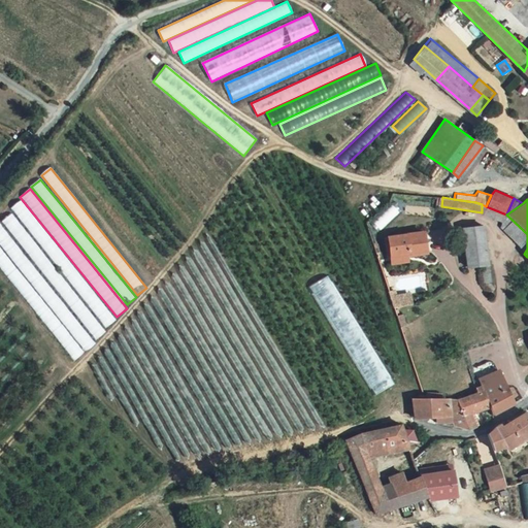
[(10,208),(106,328),(117,320),(21,200),(10,208)]
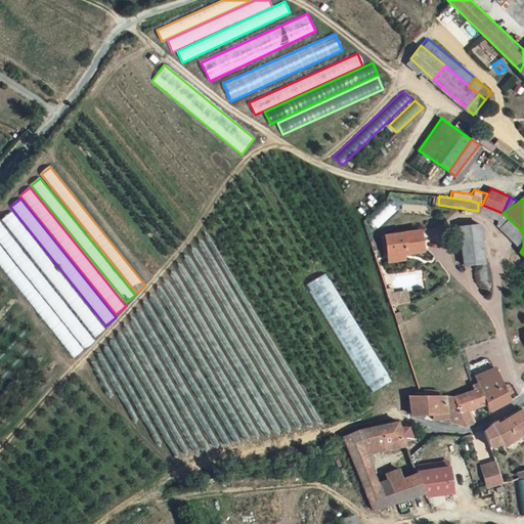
[(368,222),(376,230),(398,210),(391,202),(368,222)]
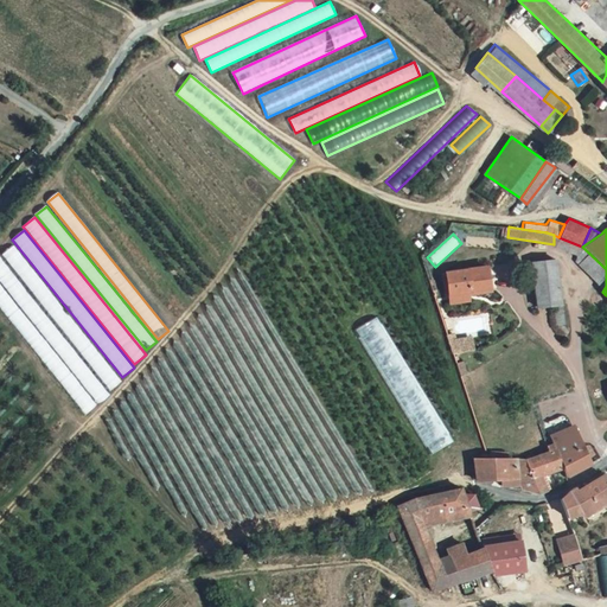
[(558,237),(554,235),(554,244),(581,257),(576,264),(602,292),(606,286),(606,269),(582,247),(558,237)]
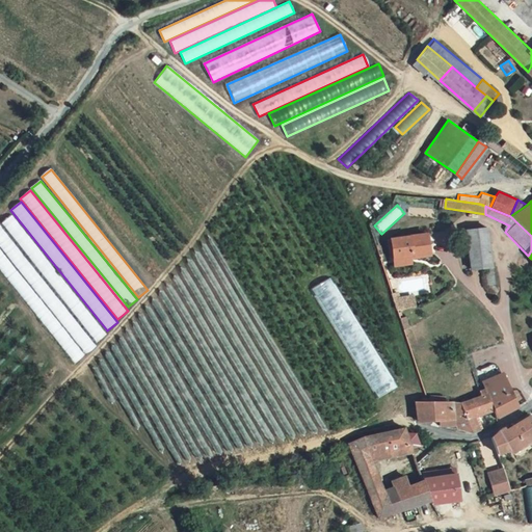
[(2,223),(97,343),(108,335),(12,215),(2,223)]
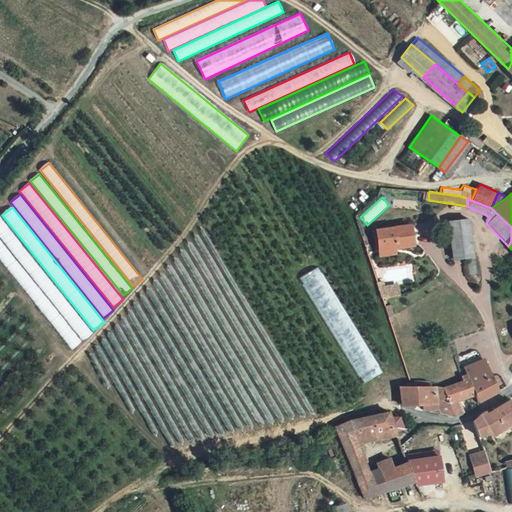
[(0,236),(83,340),(93,332),(0,216),(0,236)]
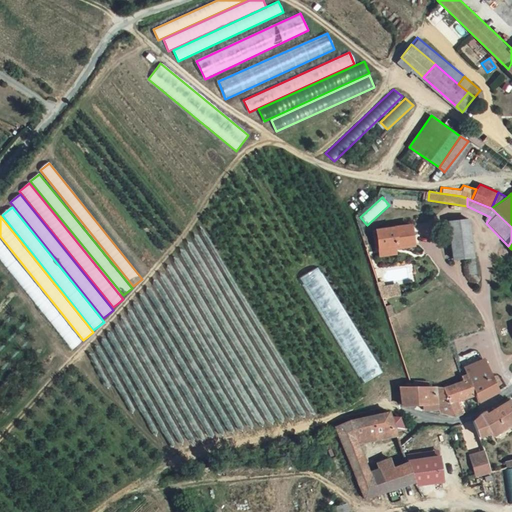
[(471,230),(469,219),(450,221),(455,257),(466,256),(469,272),(476,271),(471,230)]
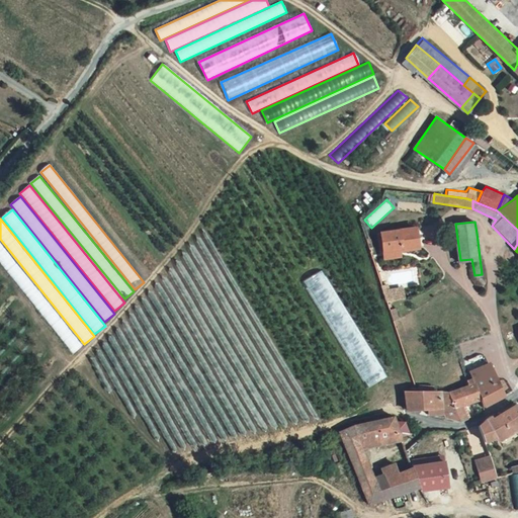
[(383,231),(385,247),(401,246),(402,248),(420,246),(419,227),(383,231)]
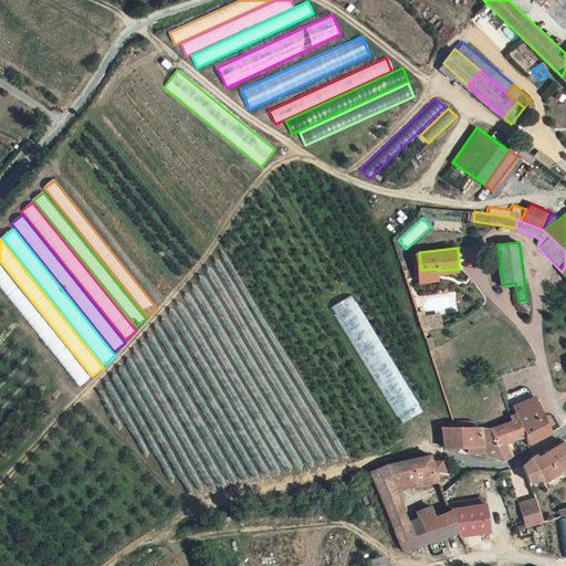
[(0,286),(80,387),(92,378),(0,264),(0,286)]
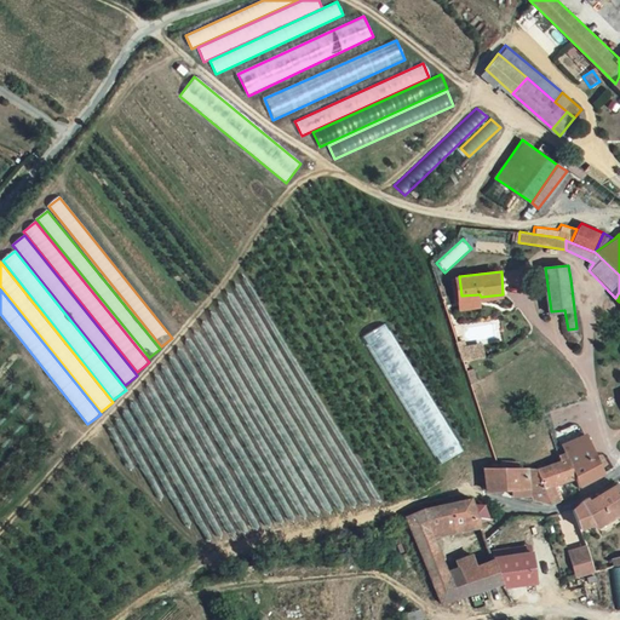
[(482,308),(481,297),(480,294),(461,296),(463,309),(482,308)]
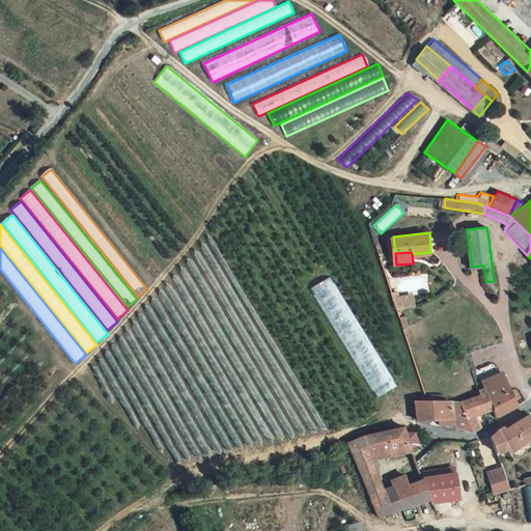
[(379,396),(395,386),(328,279),(311,289),(379,396)]
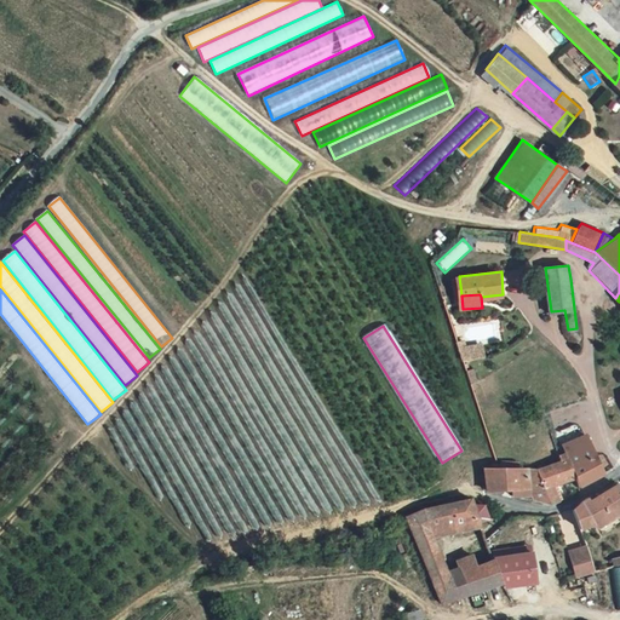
[(483,357),(480,340),(455,345),(460,363),(483,357)]
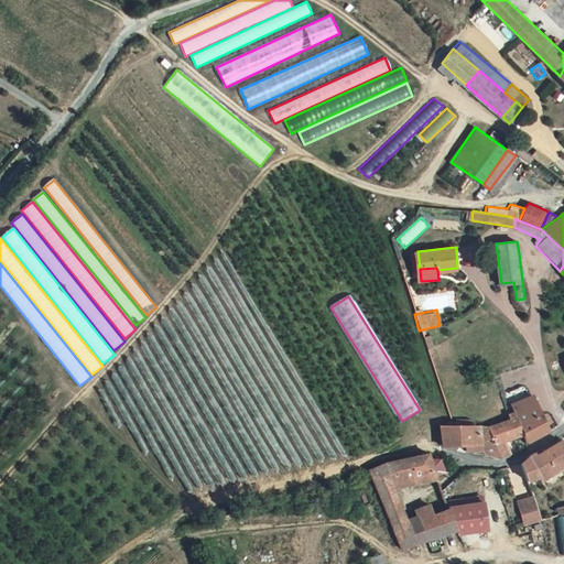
[(512,407),(516,413),(537,404),(534,398),(512,407)]
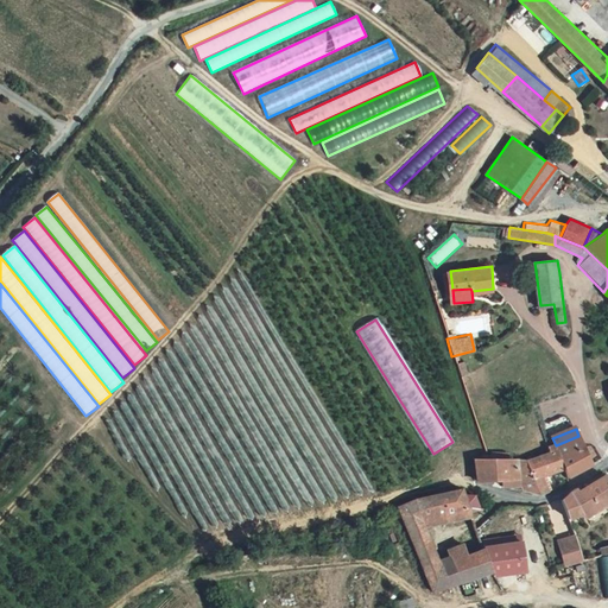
[(591,468),(578,436),(556,445),(562,470),(565,479),(591,468)]
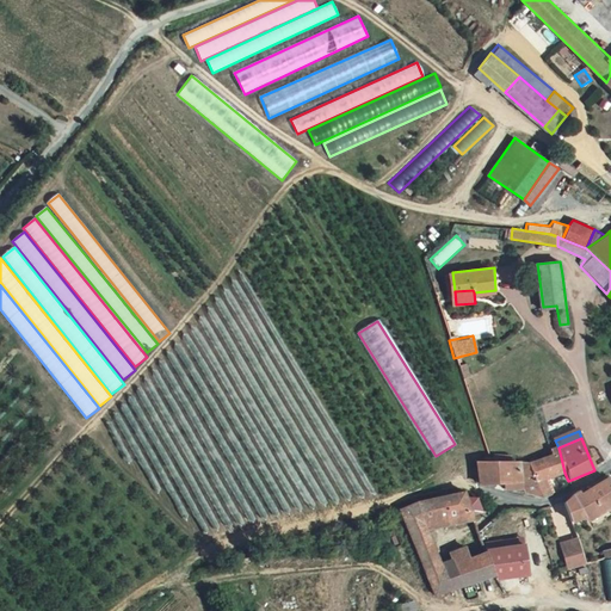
[(565,473),(559,448),(551,450),(551,455),(520,462),(523,489),(524,493),(541,498),(543,491),(538,477),(565,473)]
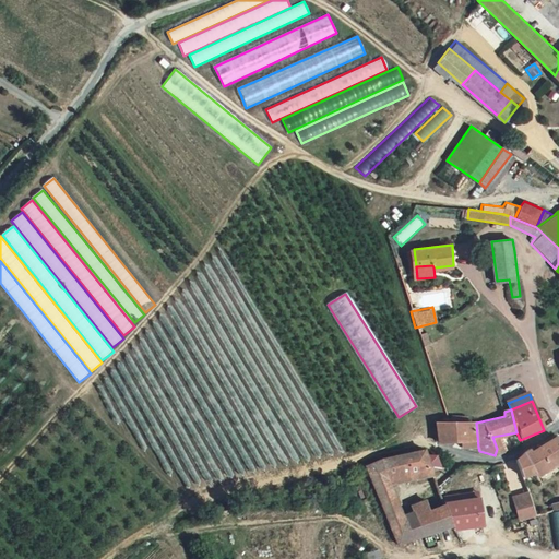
[(478,448),(476,423),(438,423),(439,441),(462,441),(463,448),(478,448)]
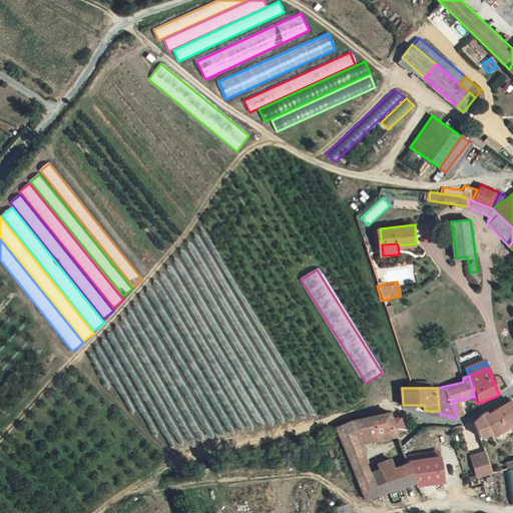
[(479,416),(485,431),(500,425),(503,431),(512,425),(512,408),(510,402),(489,413),(488,410),(479,416)]
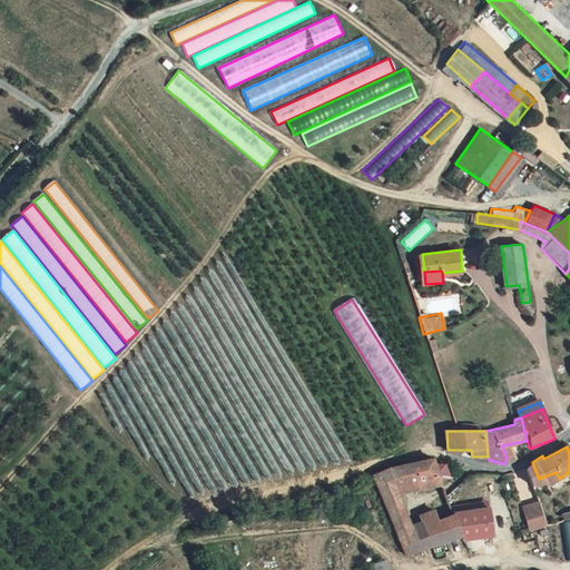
[(387,468),(396,492),(403,491),(401,485),(433,478),(434,483),(441,482),(433,459),(387,468)]
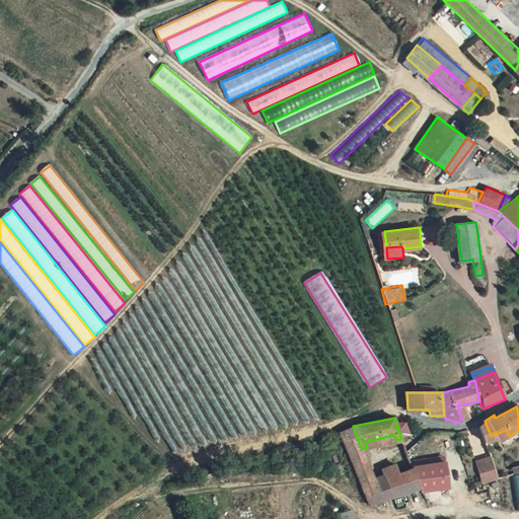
[(480,423),(478,425),(485,444),(493,440),(491,436),(485,421),(480,423)]
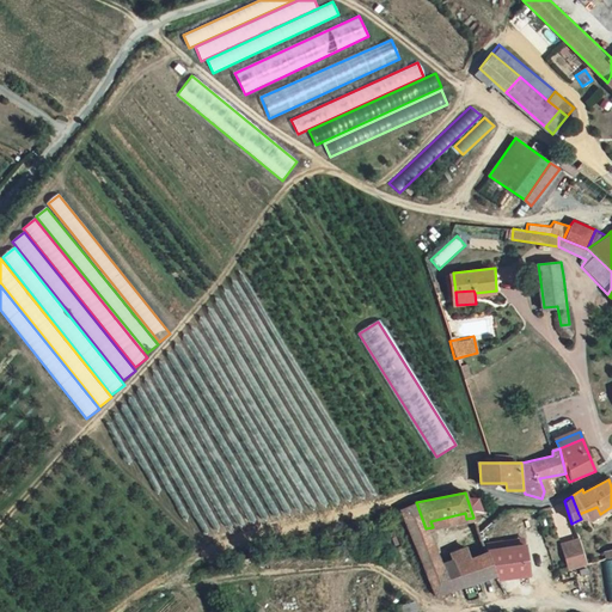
[(416,502),(399,510),(434,594),(450,588),(440,564),(426,528),(416,502)]
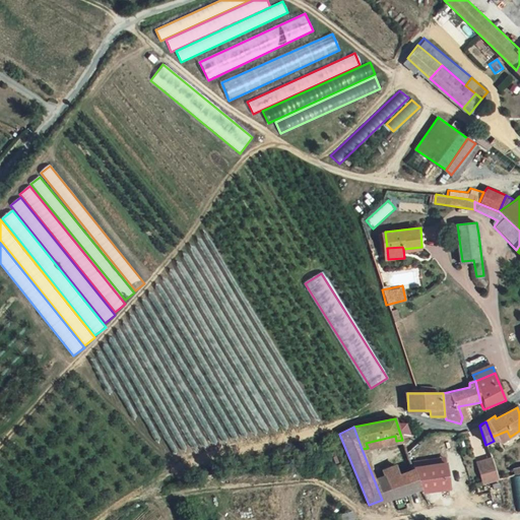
[(488,446),(482,447),(477,429),(470,431),(477,460),(491,457),(488,446)]
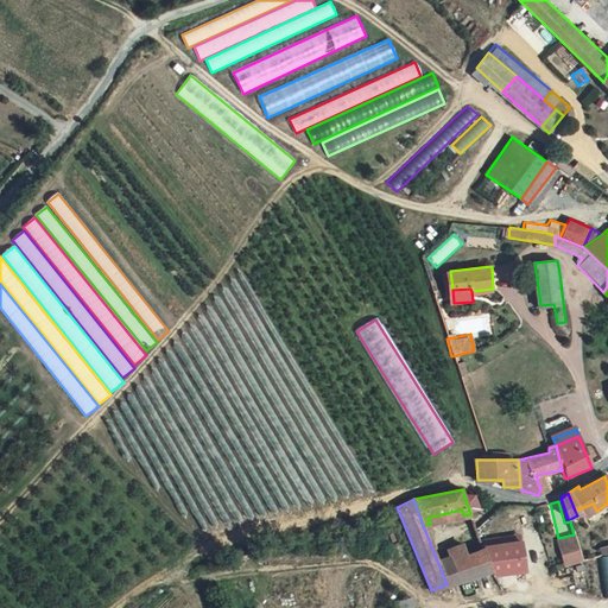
[(428,518),(430,524),(463,515),(462,510),(428,518)]
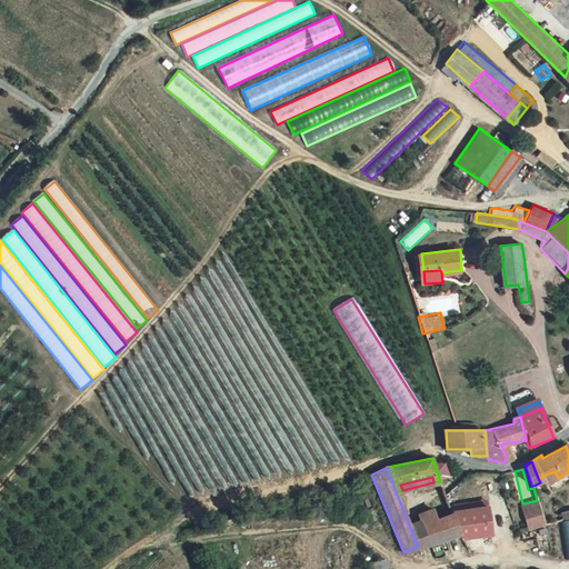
[(543,522),(537,502),(520,508),(527,528),(543,522)]
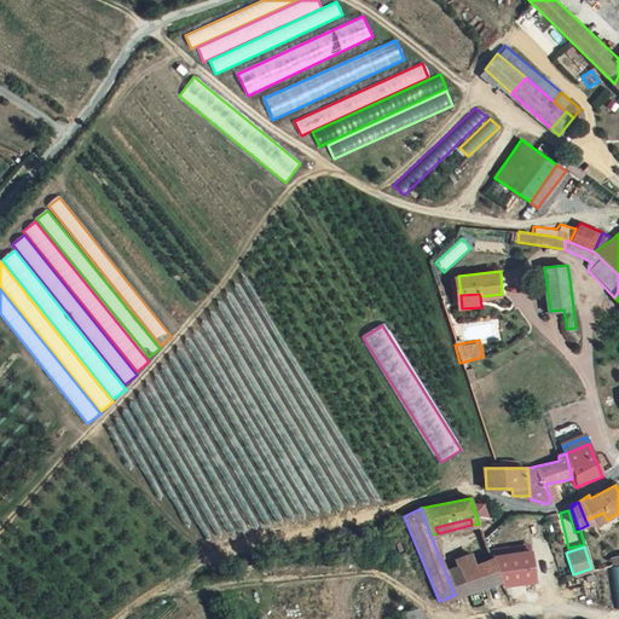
[(493,560),(530,555),(528,549),(502,554),(491,555),(493,560)]
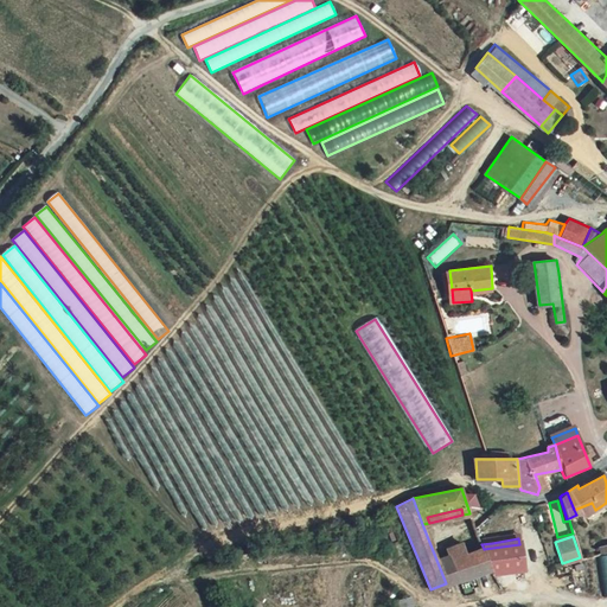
[(481,544),(479,544),(480,547),(465,553),(460,542),(446,548),(449,556),(458,579),(461,577),(466,576),(491,568),(484,549),(481,544)]
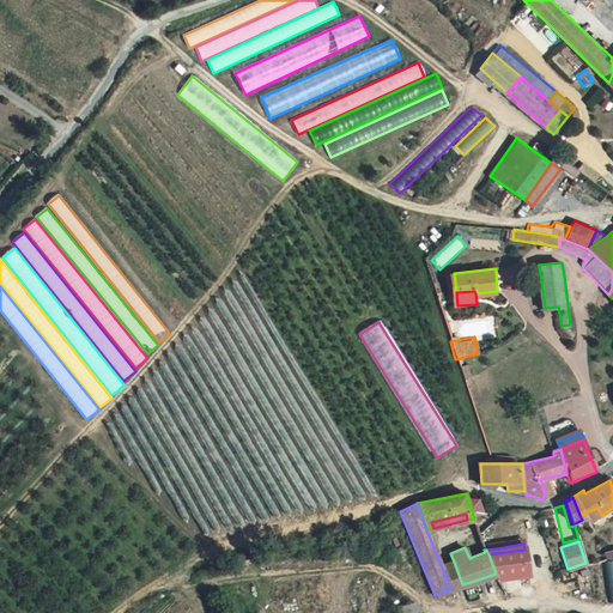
[(525,550),(489,554),(496,574),(497,578),(528,574),(525,550)]
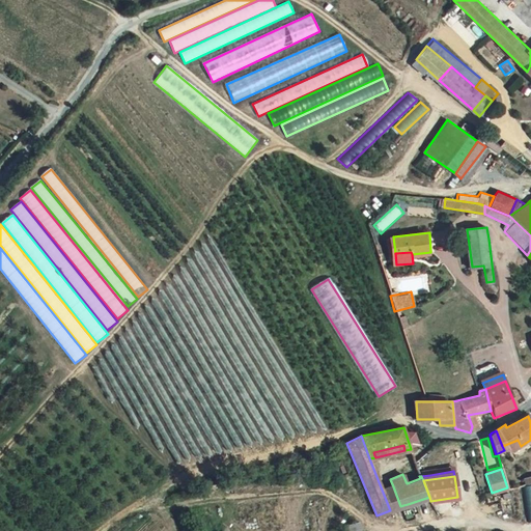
[(530,485),(522,487),(527,522),(530,520),(530,485)]
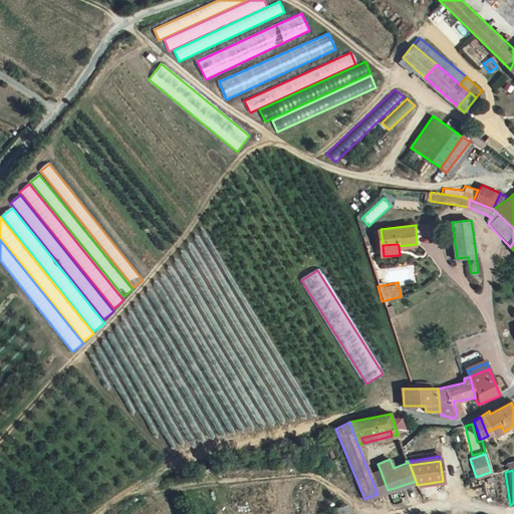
[(369,474),(377,494),(388,490),(380,471),(369,474)]
